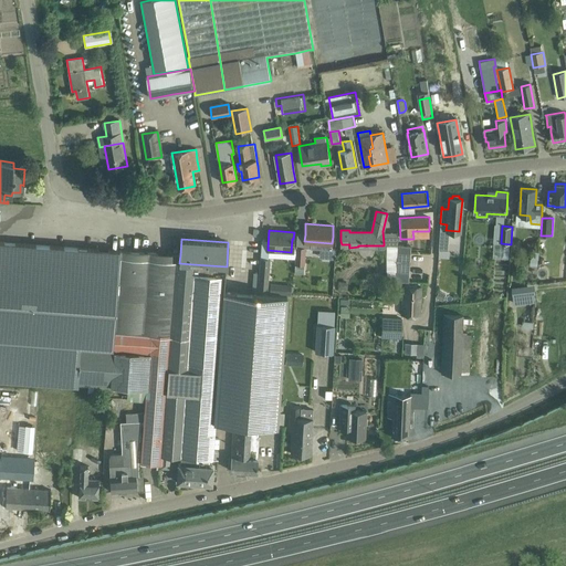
[(386,270),(396,270),(397,258),(397,241),(396,241),(396,243),(384,243),(384,244),(386,244),(386,270)]
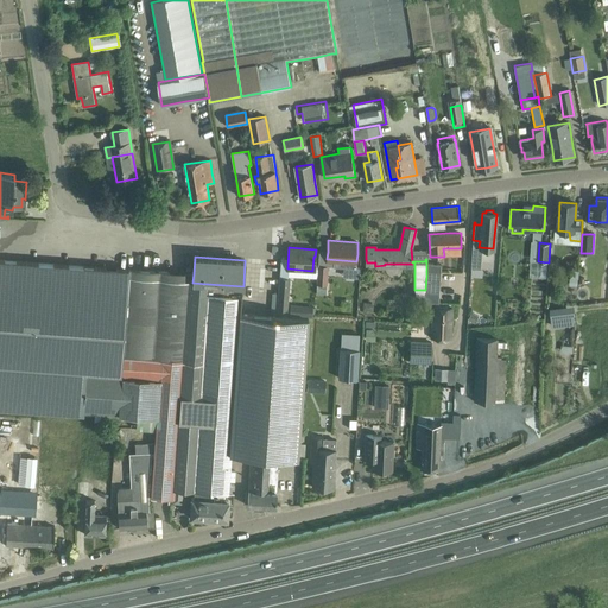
[(540,270),(533,270),(533,276),(549,277),(549,263),(540,261),(540,270)]
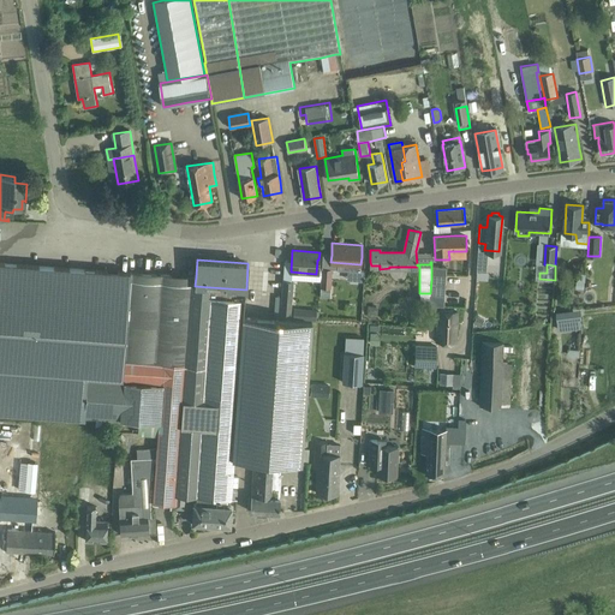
[(431,280),(430,293),(429,308),(441,308),(446,268),(433,267),(431,280)]
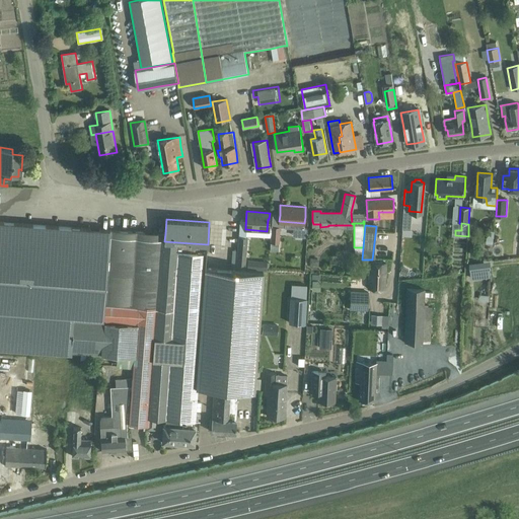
[(280,243),(280,226),(272,226),(270,248),(275,248),(279,248),(279,243),(280,243)]
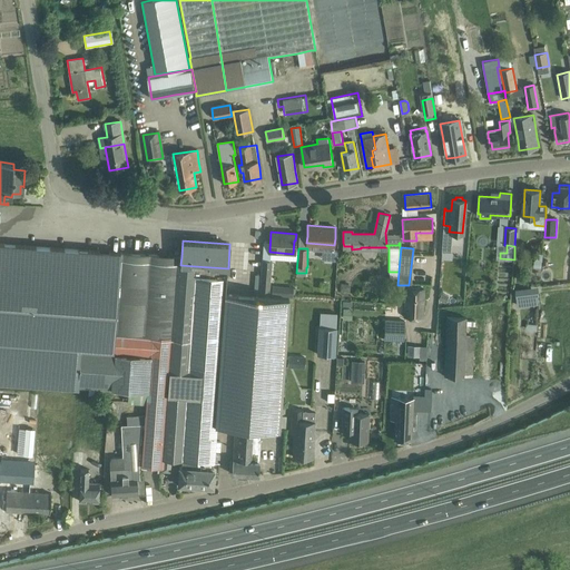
[(259,295),(267,296),(271,262),(262,261),(261,275),(259,294),(259,295)]
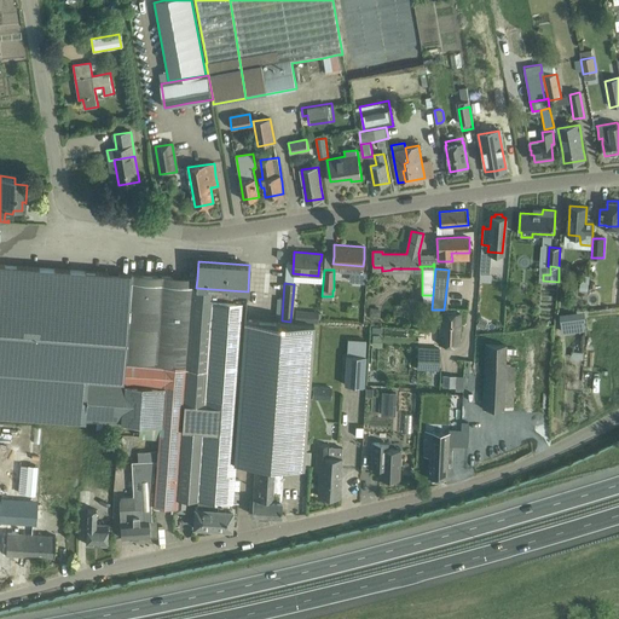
[(370,306),(369,316),(379,317),(380,307),(370,306)]
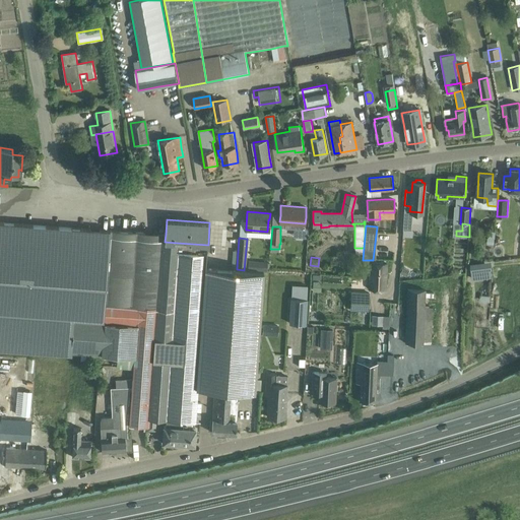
[(248,261),(248,269),(267,271),(267,262),(248,261)]
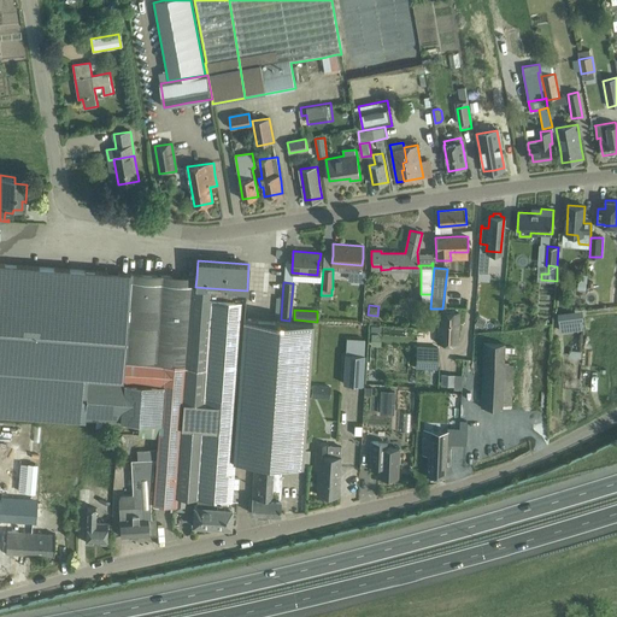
[(562,329),(586,329),(585,310),(562,311),(562,329)]
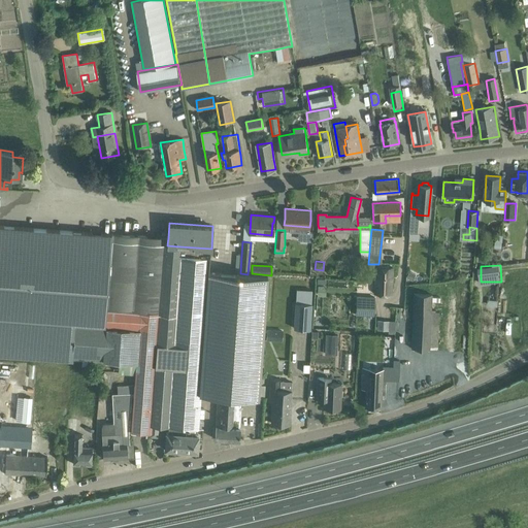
[(392,267),(383,267),(375,266),(375,293),(391,294),(392,267)]
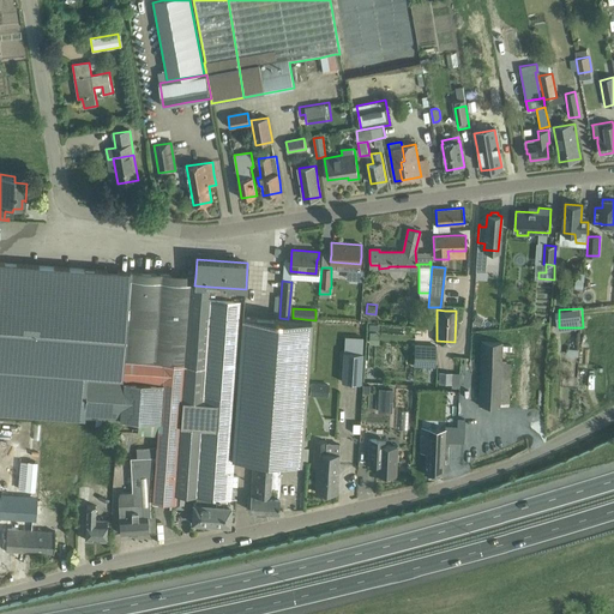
[(476,315),(473,321),(480,325),(483,319),(476,315)]
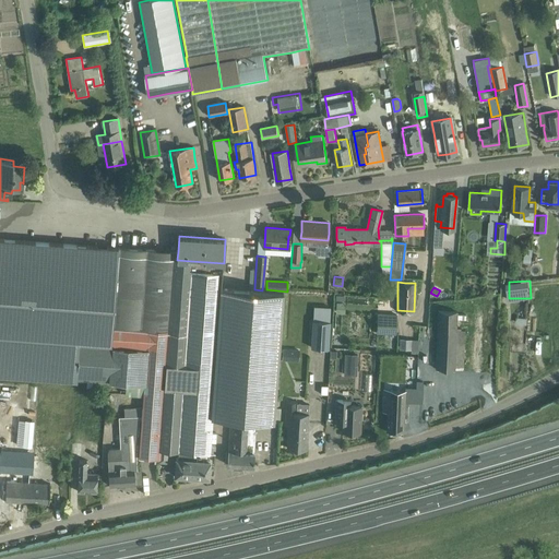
[(336,302),(335,312),(344,313),(345,302),(336,302)]
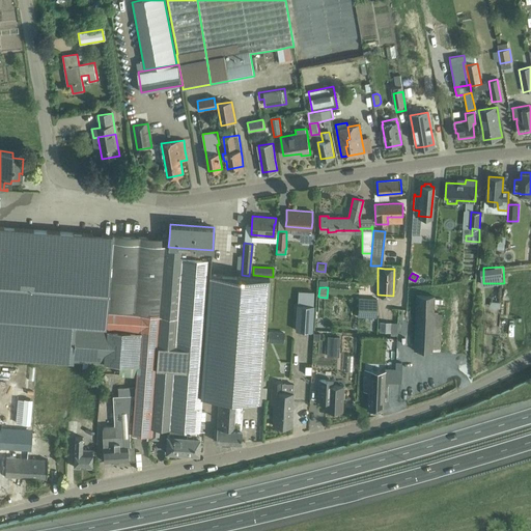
[(432,351),(434,312),(435,296),(416,295),(414,351),(432,351)]
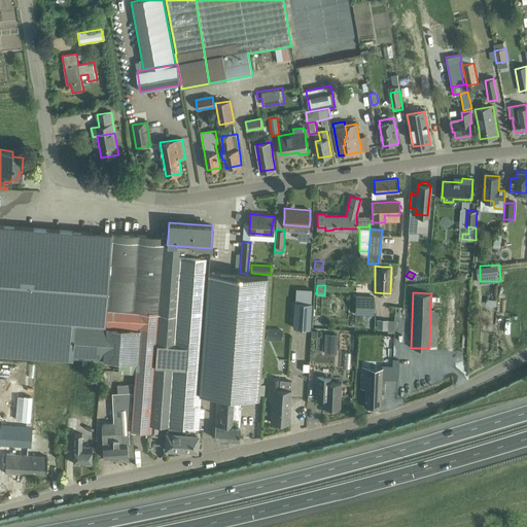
[(375,296),(355,295),(354,314),(374,315),(375,296)]
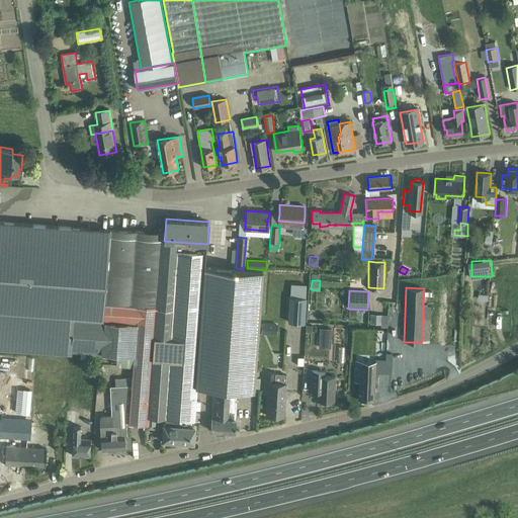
[(289,296),(288,322),(306,322),(307,297),(289,296)]
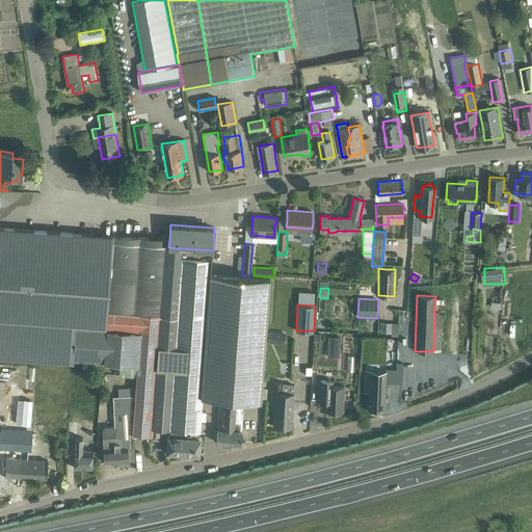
[(399,323),(380,322),(379,331),(389,333),(389,335),(398,336),(399,323)]
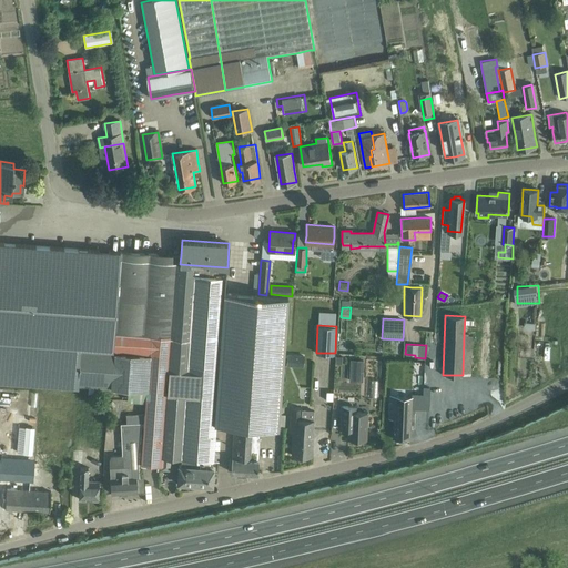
[(288,353),(287,364),(304,366),(305,354),(288,353)]
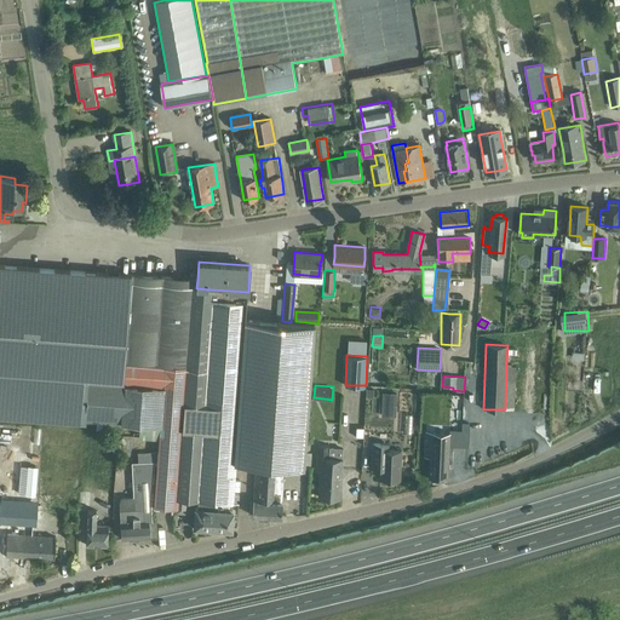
[(383,394),(382,408),(396,408),(396,394),(383,394)]
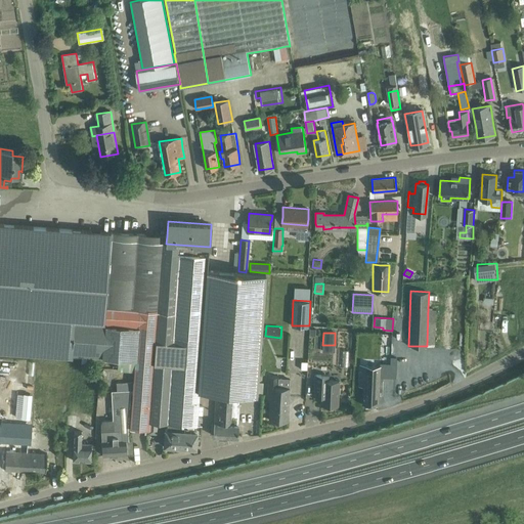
[(363,387),(362,404),(378,405),(380,366),(360,365),(359,386),(363,387)]
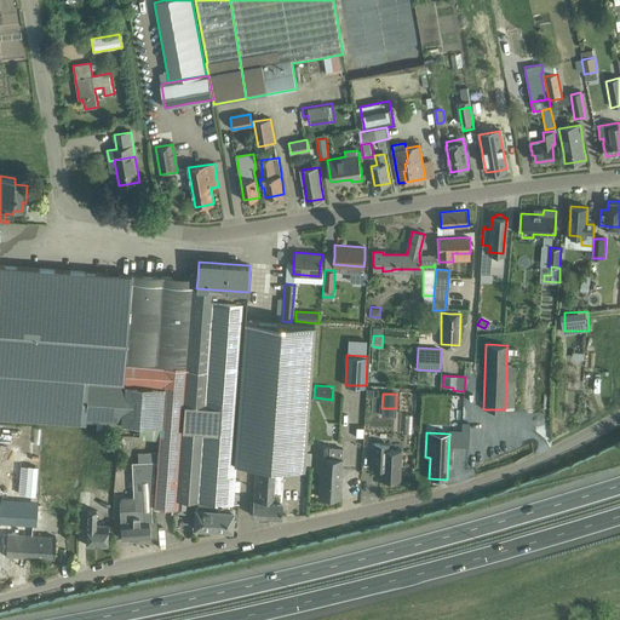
[(379,478),(400,480),(401,451),(389,449),(389,445),(373,443),(372,468),(373,468),(373,464),(379,464),(379,466),(380,468),(379,478)]
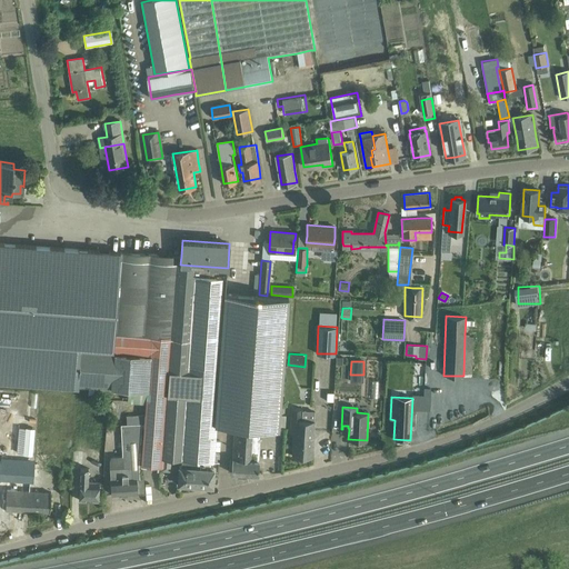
[(312,457),(312,446),(315,420),(301,420),(302,408),(291,408),(290,422),(290,433),(293,433),(292,456),(312,457)]
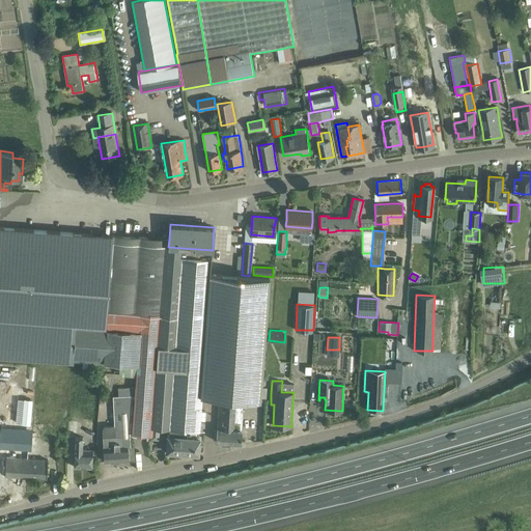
[(134,446),(130,446),(130,432),(132,394),(113,395),(114,425),(102,426),(103,447),(104,462),(135,459),(134,446)]
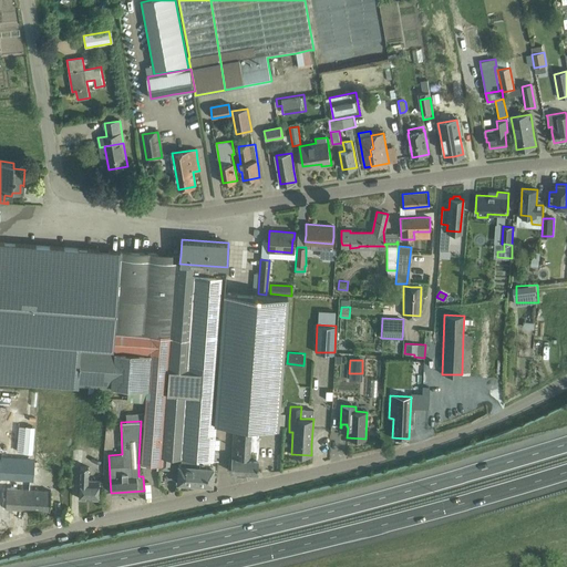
[(259,426),(235,424),(234,424),(230,471),(257,473),(259,437),(258,437),(259,426)]
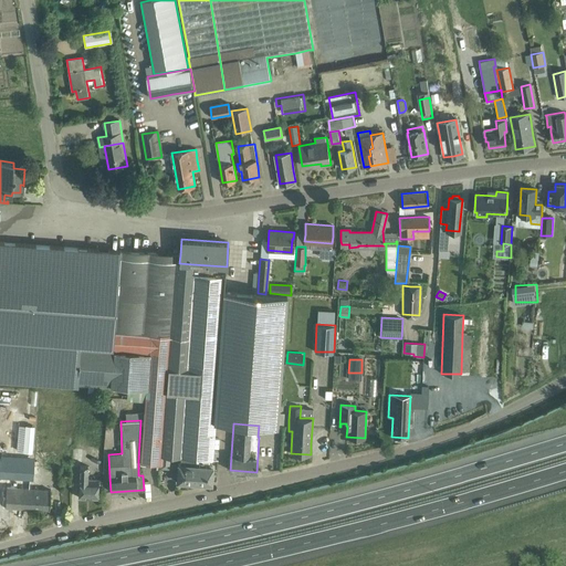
[(196,458),(180,457),(180,464),(178,464),(177,482),(195,483),(196,458)]
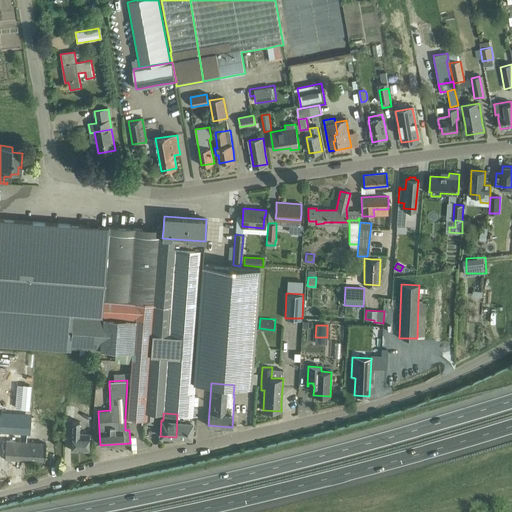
[(191,415),(177,414),(176,437),(191,438),(192,422),(190,422),(191,415)]
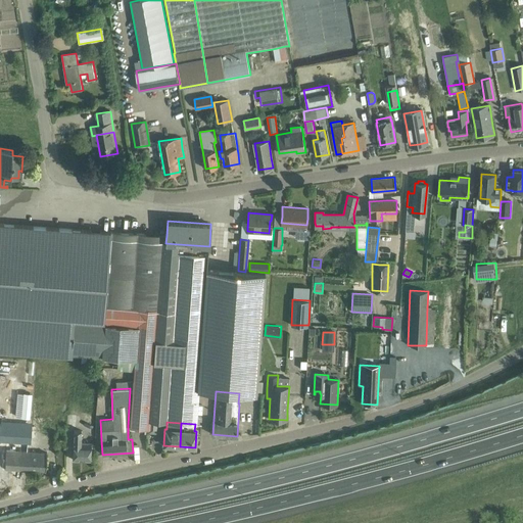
[(46,461),(46,453),(47,450),(27,449),(27,442),(30,443),(31,426),(0,424),(0,439),(6,439),(5,459),(4,469),(46,471),(46,461)]
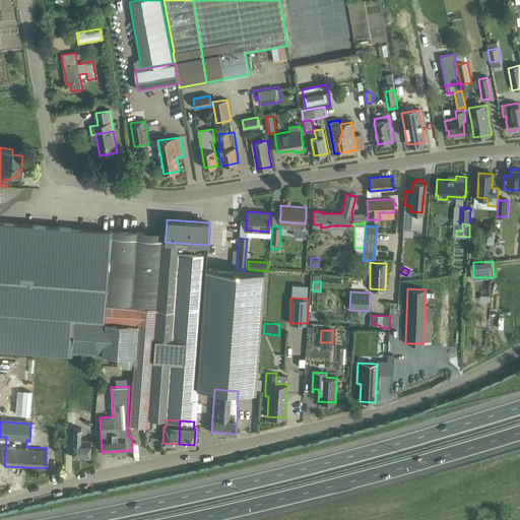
[(92,450),(93,441),(79,440),(80,429),(73,428),(72,447),(72,457),(89,457),(89,450),(92,450)]
